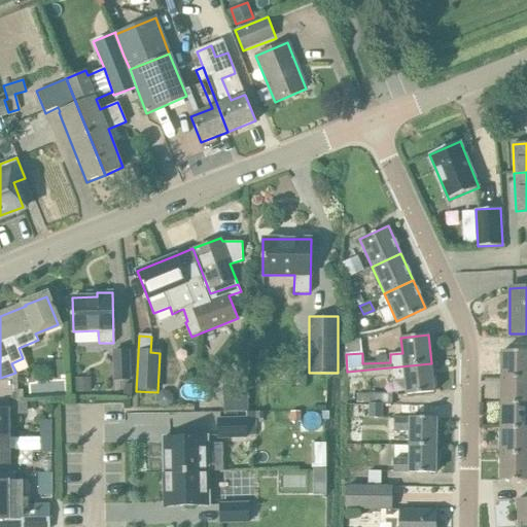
[(130,380),(129,350),(113,351),(114,380),(130,380)]
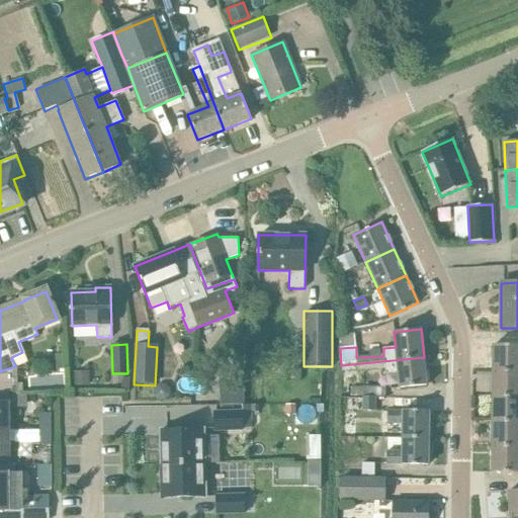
[(493,370),(517,370),(517,344),(493,345),(493,370)]
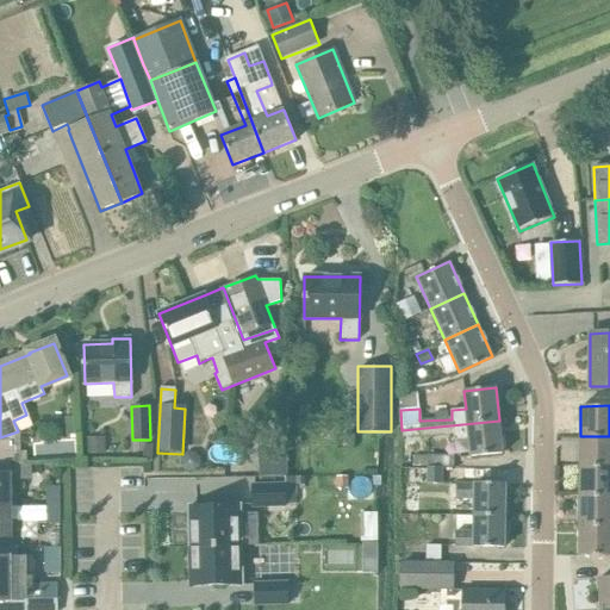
[(468,439),(471,456),(502,454),(499,421),(402,430),(403,437),(453,435),(454,440),(468,439)]
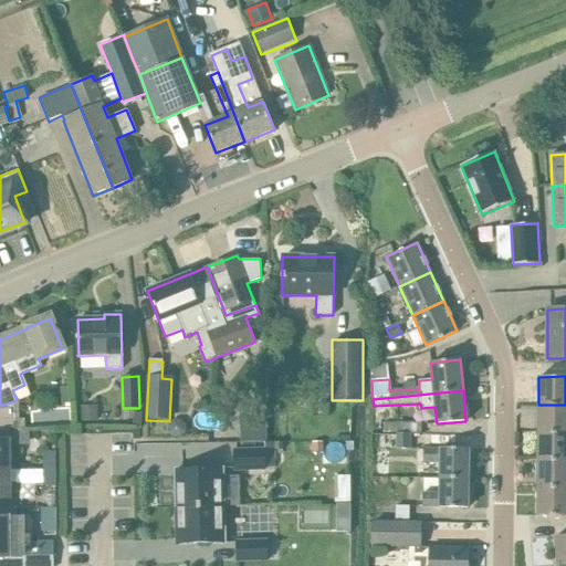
[(565,432),(565,405),(538,405),(538,432),(565,432)]
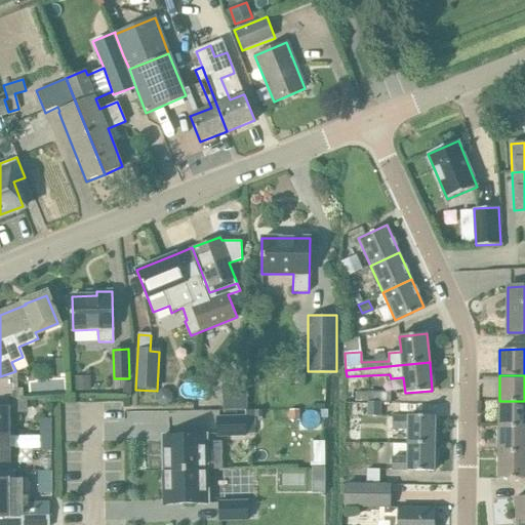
[(250,407),(248,381),(221,382),(223,408),(250,407)]
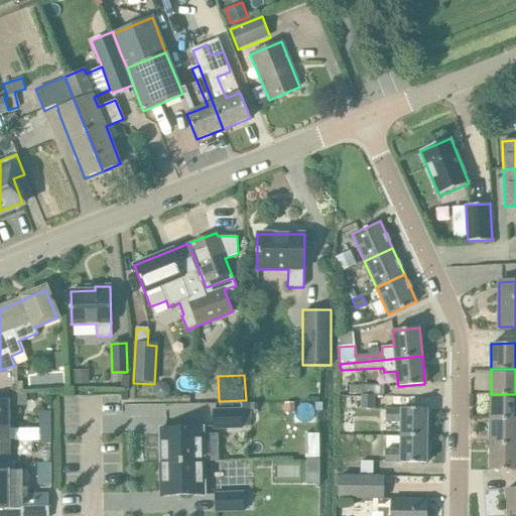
[(22,384),(12,385),(12,392),(22,392),(22,384)]
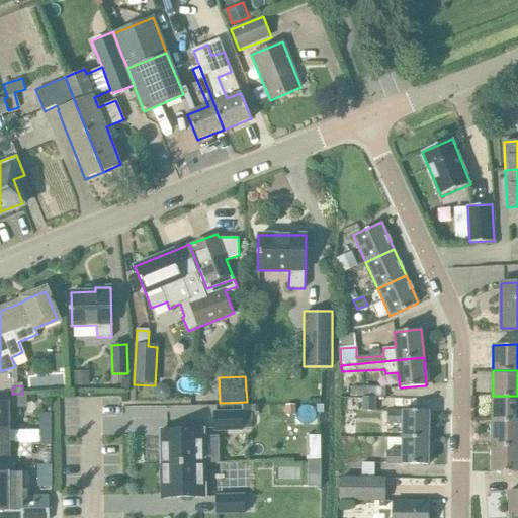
[(350,396),(362,396),(375,397),(384,397),(385,386),(362,386),(362,387),(351,387),(350,396)]
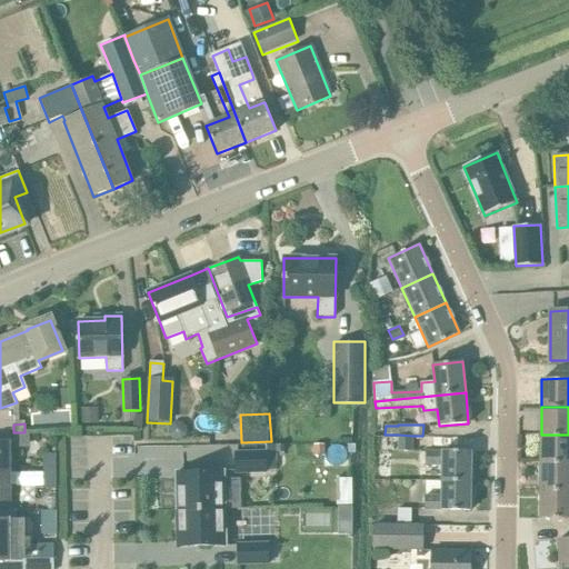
[(376,450),(412,451),(412,436),(398,435),(398,438),(377,437),(376,450)]
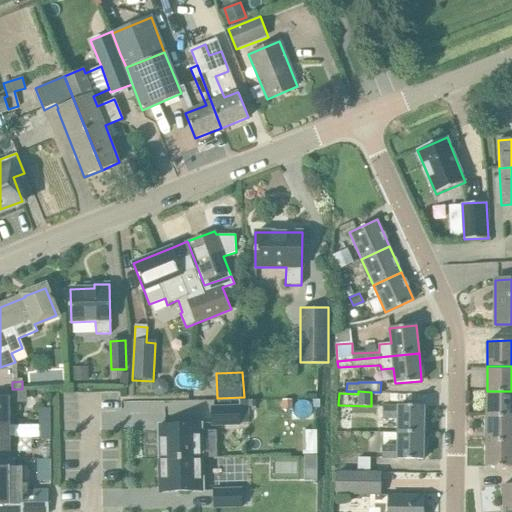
[(511,391),(487,391),(486,416),(511,416),(511,391)]
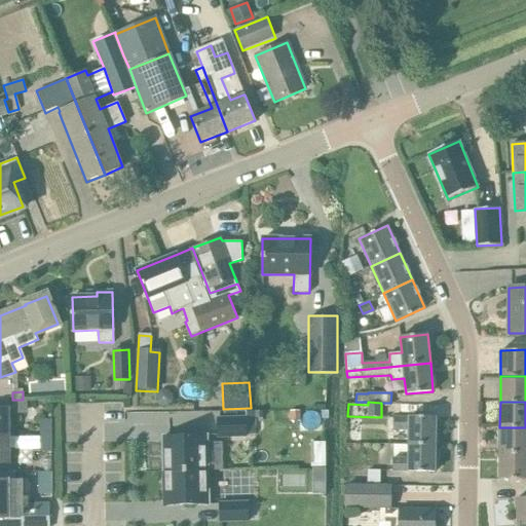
[(0,436),(9,437),(9,409),(0,409),(0,436)]
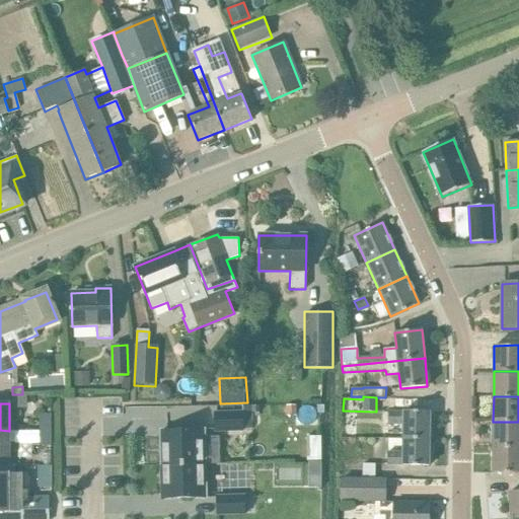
[(402,438),(430,438),(430,411),(403,411),(387,411),(387,425),(403,425),(402,438)]
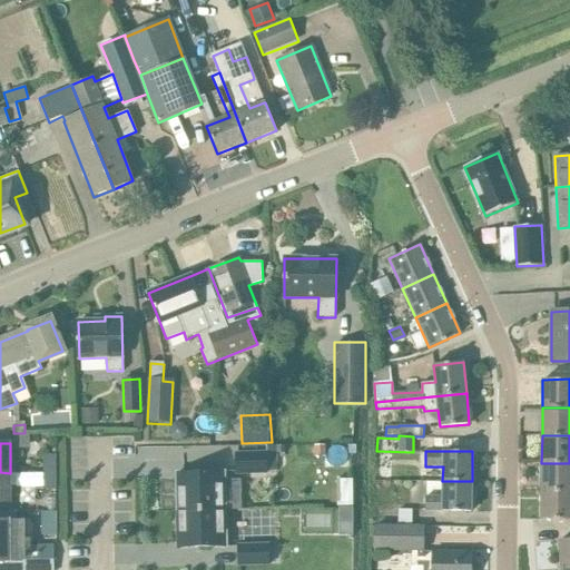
[(234,453),(235,477),(268,474),(267,452),(234,453)]
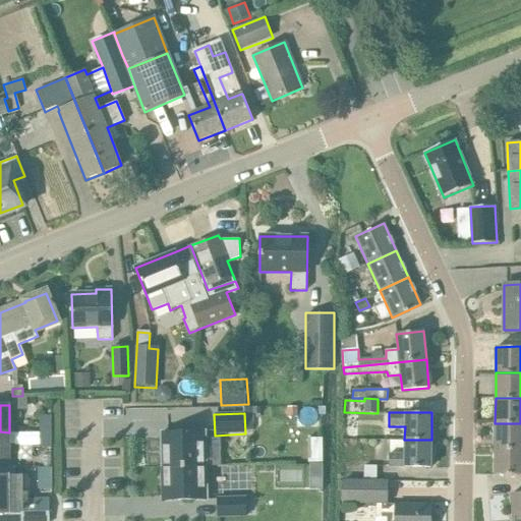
[(40,416),(40,431),(51,431),(51,415),(40,416)]
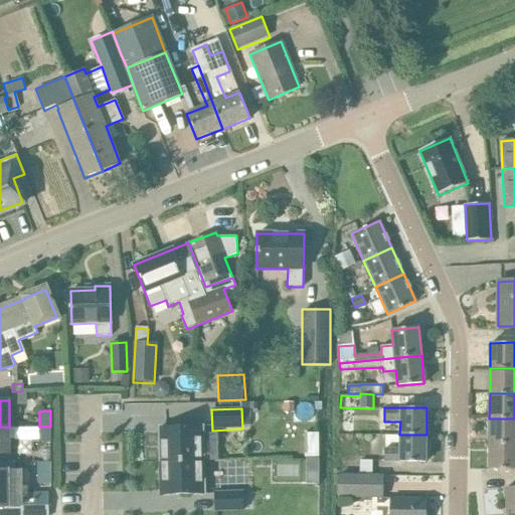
[(489,444),(514,444),(514,418),(489,418),(489,444)]
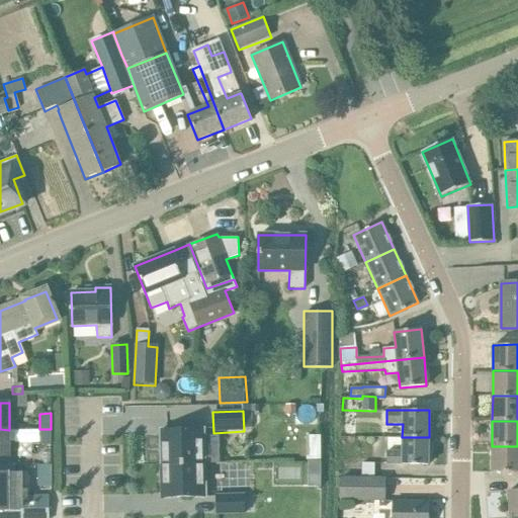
[(9,430),(0,429),(0,456),(10,456),(9,430)]
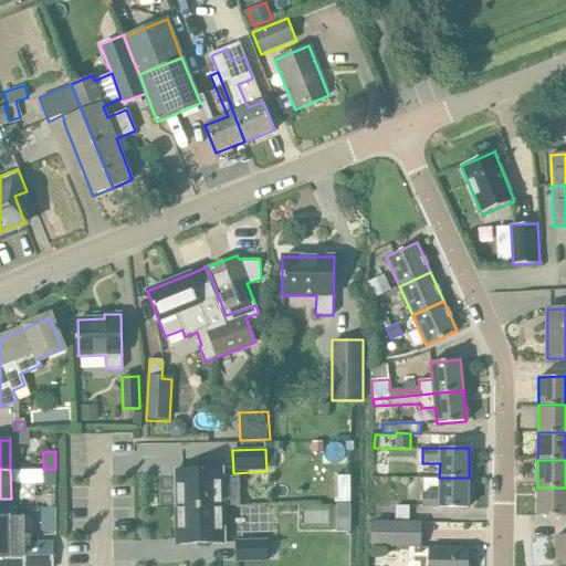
[(55,469),(43,469),(43,485),(55,485),(55,469)]
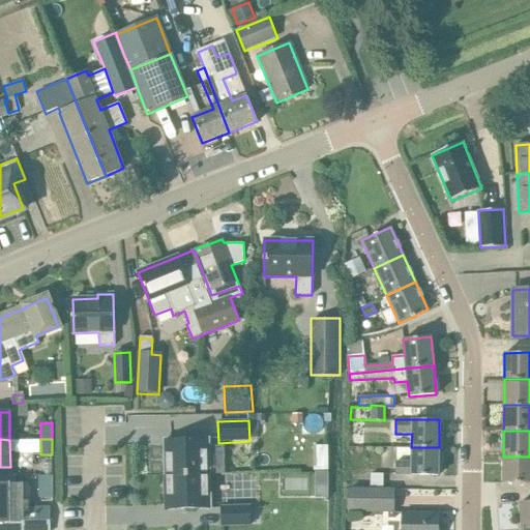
[(163,441),(164,474),(210,473),(209,440),(163,441)]
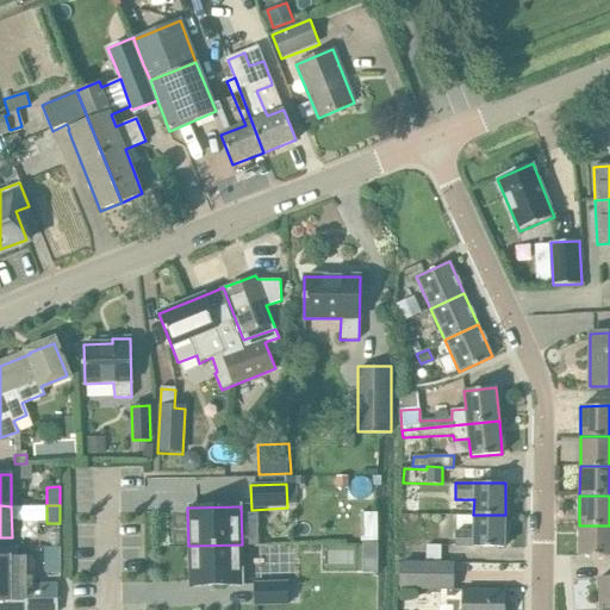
[(360,542),(378,542),(378,515),(360,515),(360,542)]
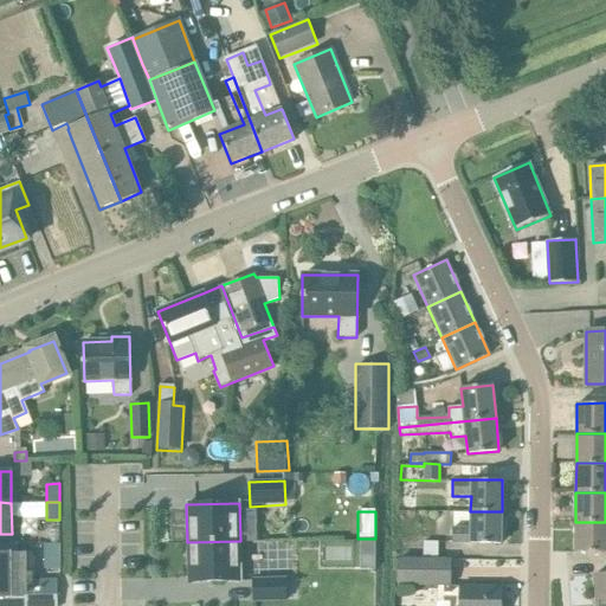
[(470,543),(501,545),(502,511),(470,511),(470,527),(451,527),(451,543),(470,543)]
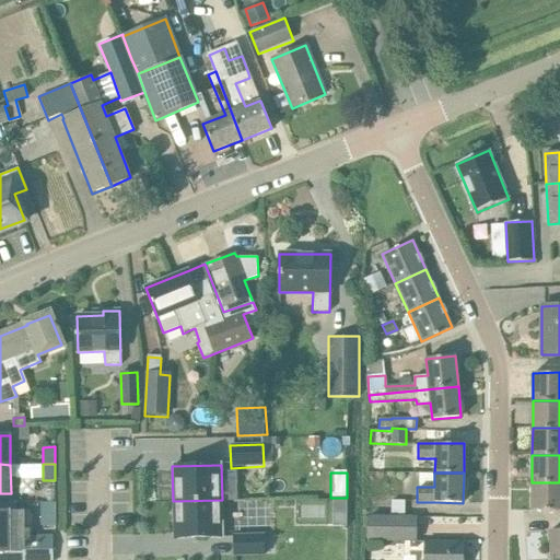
[(532,511),(559,511),(559,482),(532,482),(532,511)]
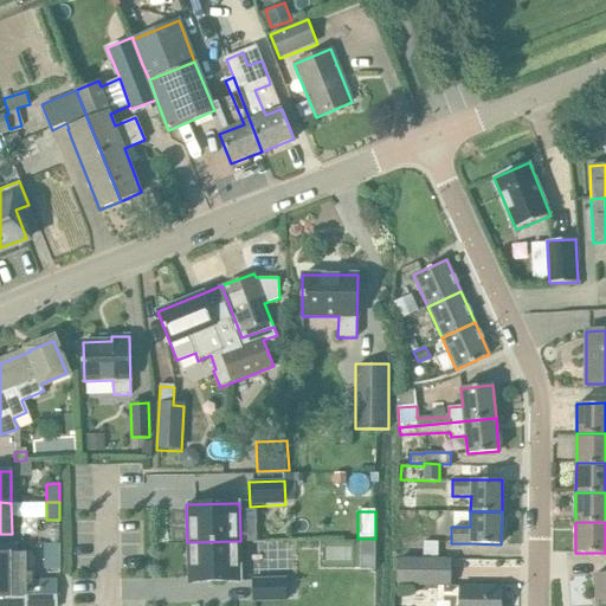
[(240,541),(187,542),(188,586),(243,584),(240,541)]
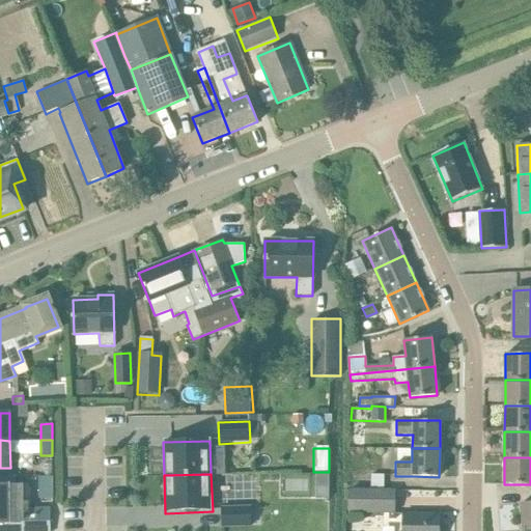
[(37,477),(38,498),(52,498),(52,476),(37,477)]
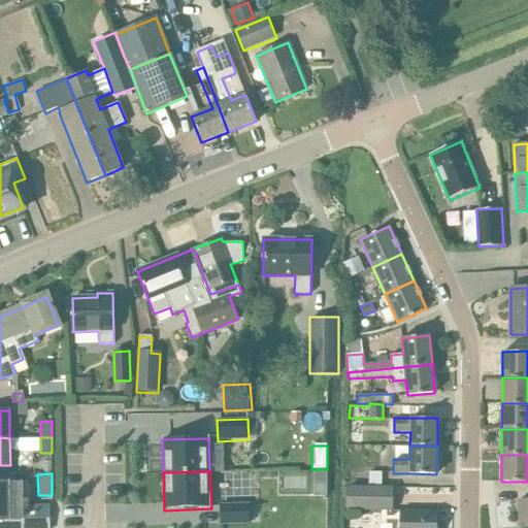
[(0,481),(0,521),(10,521),(22,521),(22,527),(48,527),(50,505),(30,505),(30,497),(30,482),(22,482),(10,483),(10,481),(0,481)]
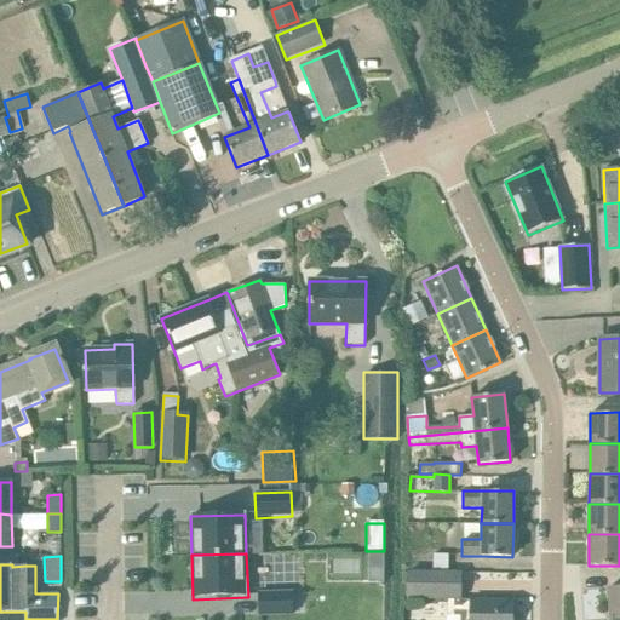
[(368,583),(383,583),(383,568),(368,568),(368,583)]
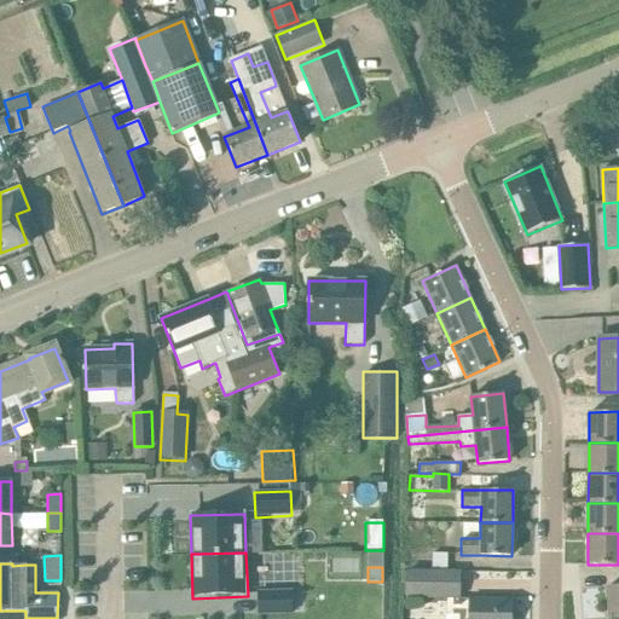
[(406,599),(461,599),(461,570),(432,570),(406,570),(406,599)]
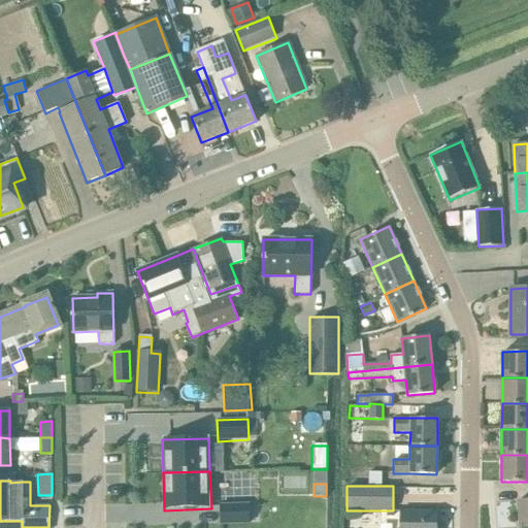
[(527,499),(518,500),(520,527),(527,526),(527,499)]
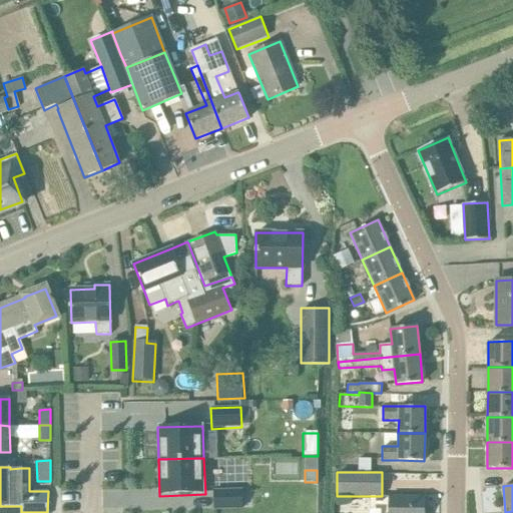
[(243,510),(243,490),(214,491),(214,511),(243,510)]
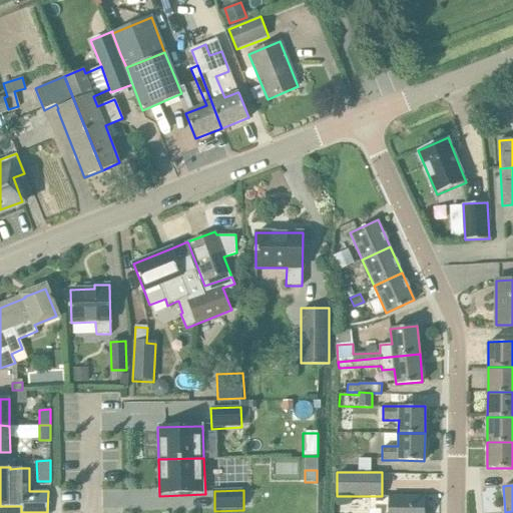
[(389,496),(388,512),(424,512),(424,496),(389,496)]
